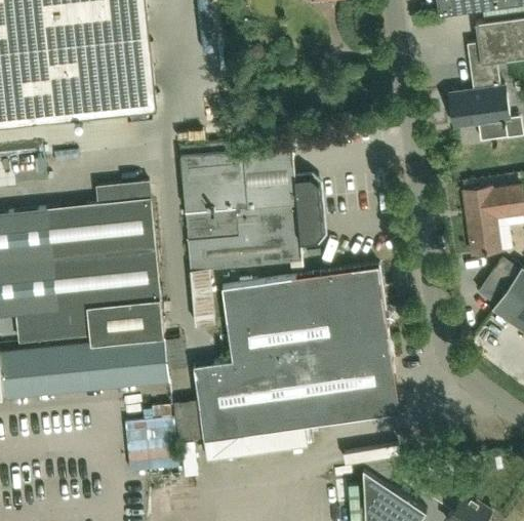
[(0,124),(156,108),(144,0),(0,0),(0,124)]
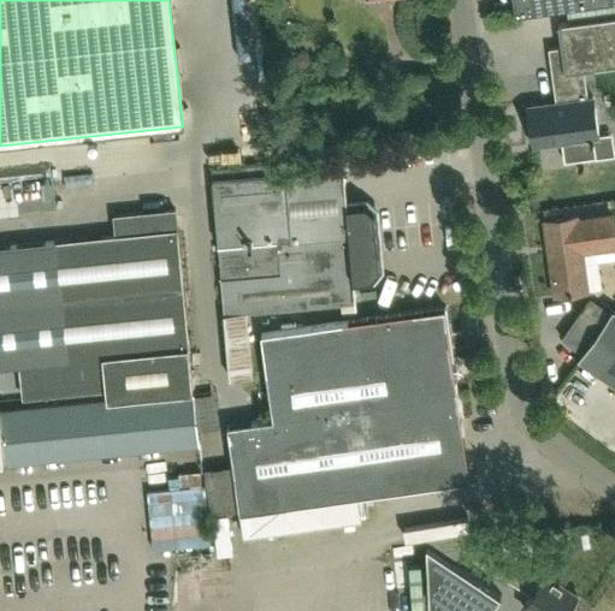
[(614,0),(512,0),(514,16),(614,4),(614,0)]
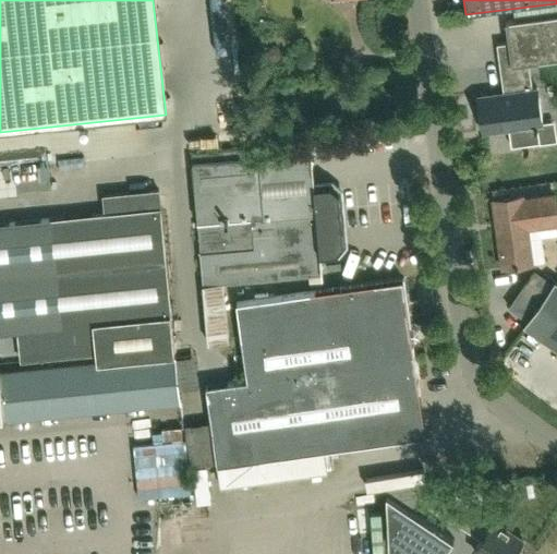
[(498,72),(527,69),(556,63),(556,20),(504,28),(507,48),(496,50),(498,72)]
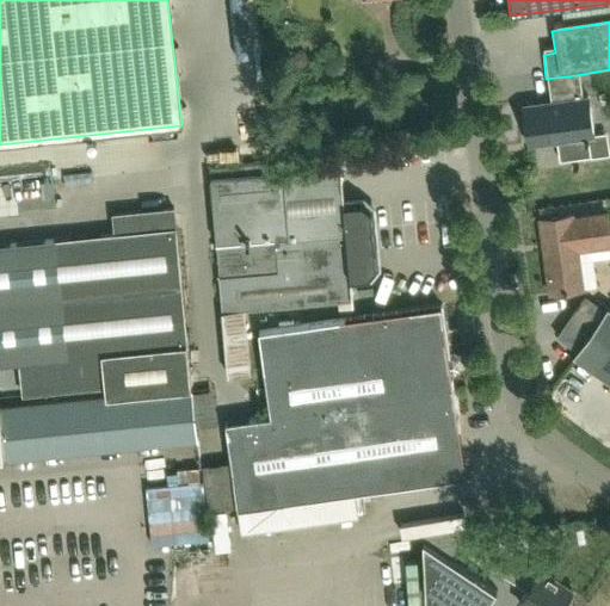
[(577,75),(546,79),(549,107),(523,112),(528,150),(555,147),(559,167),(589,162),(586,143),(591,142),(586,103),(581,104),(577,75)]
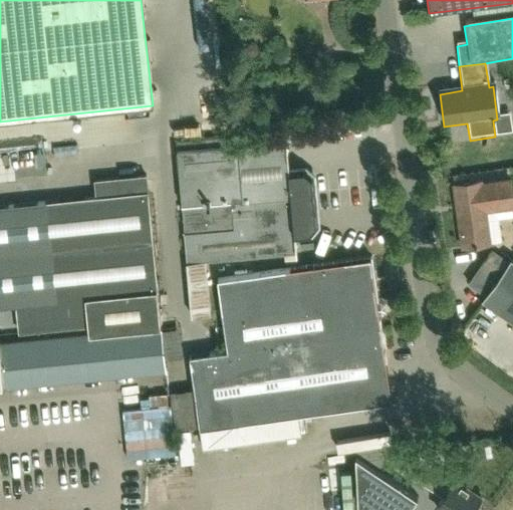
[(206,274),(205,265),(295,257),(294,239),(315,237),(310,175),(288,177),(285,146),(224,151),(223,144),(176,148),(187,267),(185,267),(186,277),(206,274)]
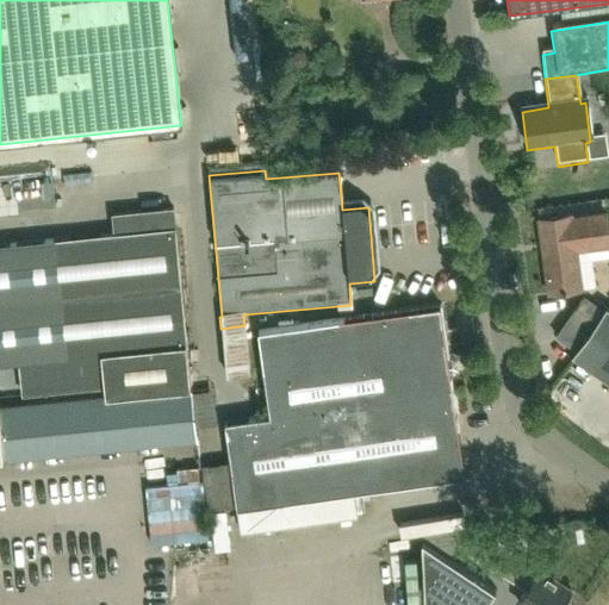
[(0,368),(18,367),(22,399),(103,391),(104,401),(190,392),(172,213),(112,219),(115,238),(0,249),(0,368)]
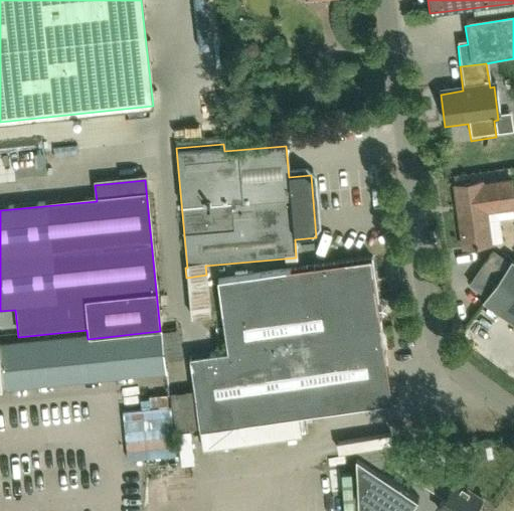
[(481,190),(481,187),(454,191),(463,251),(490,247),(485,216),(513,211),(510,186),(481,190)]
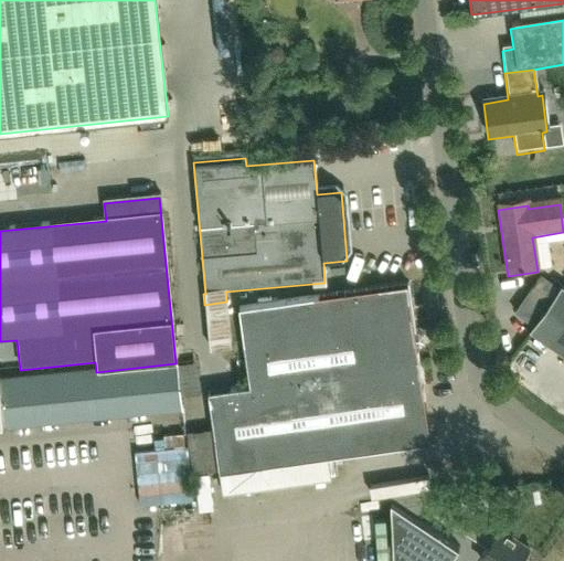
[(532,330),(555,297),(538,284),(529,295),(513,317),(532,330)]
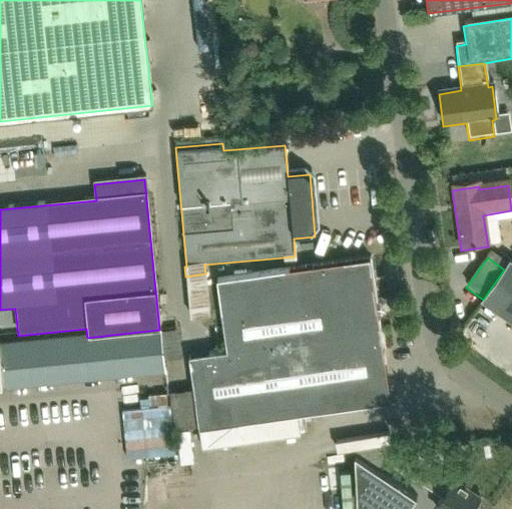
[(227,355),(189,360),(194,392),(199,430),(199,432),(297,418),(387,406),(390,405),(390,401),(387,385),(383,356),(378,319),(377,307),(370,262),(217,283),(227,355)]
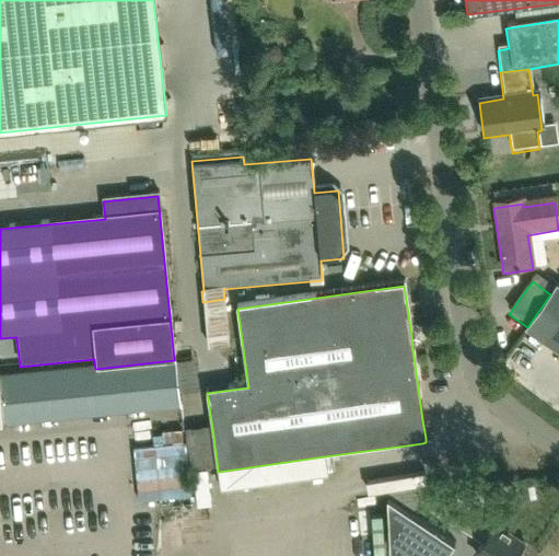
[(550,294),(527,327),(525,331),(558,354),(558,290),(556,288),(550,294)]
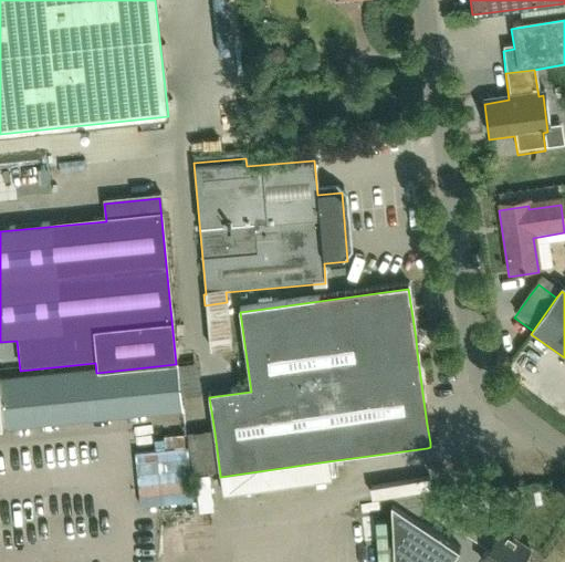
[(227,302),(205,305),(209,354),(231,352),(227,302)]
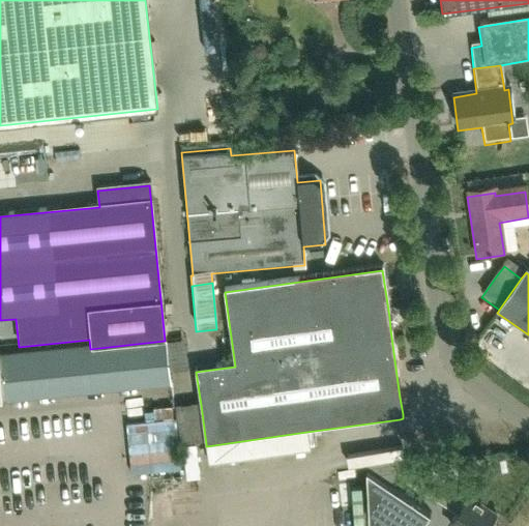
[(0,403),(169,386),(168,375),(165,345),(165,341),(90,349),(0,358),(0,403)]
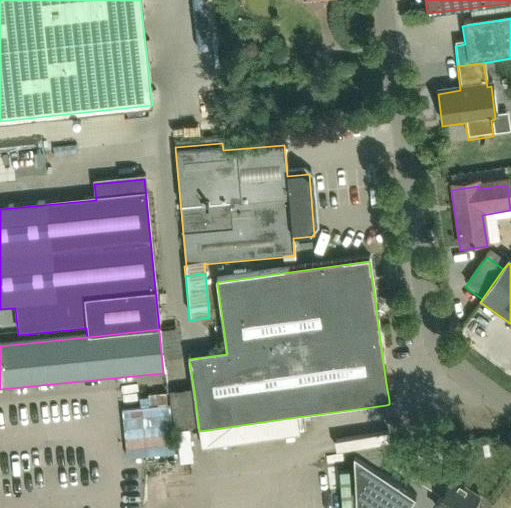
[(340,442),(342,451),(392,441),(390,433),(340,442)]
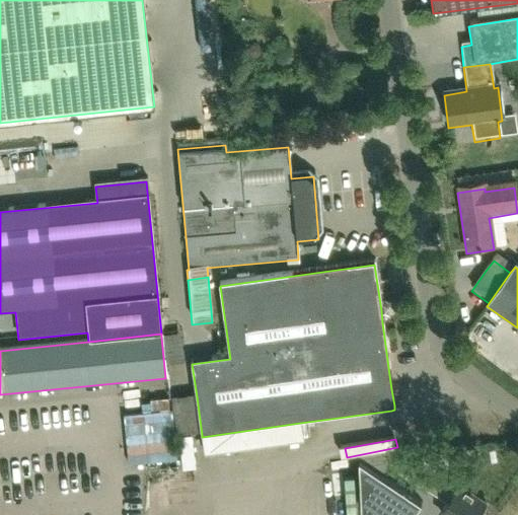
[(358,459),(358,463),(383,480),(403,451),(358,459)]
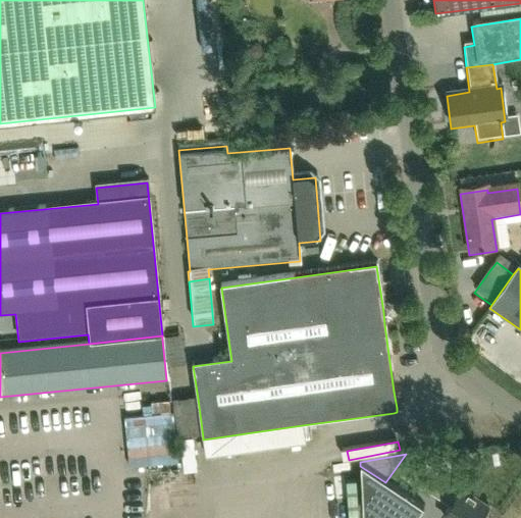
[(430,497),(449,510),(444,517),(482,517),(488,509),(461,490),(461,491),(451,484),(419,463),(406,481),(429,498),(430,497)]
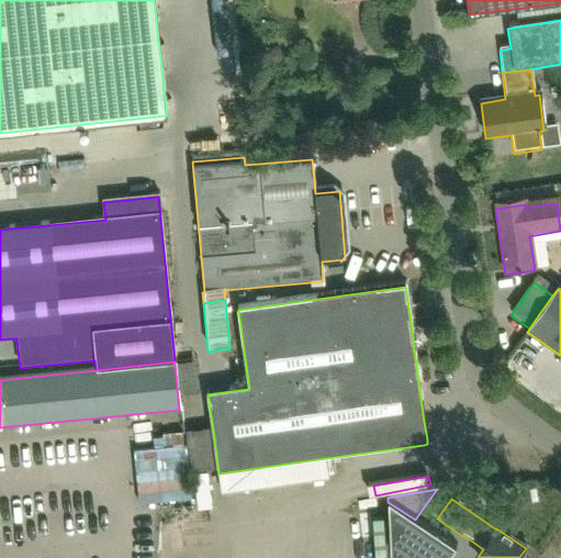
[(449,557),(457,547),(415,520),(388,502),(390,557),(449,557)]
